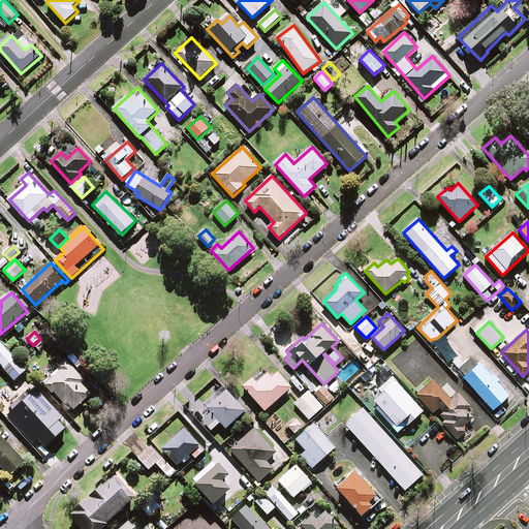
[(26,372),(0,343),(0,366),(14,382),(26,372)]
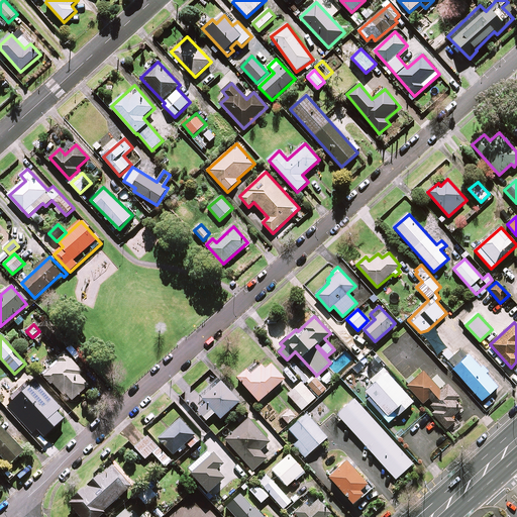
[(468,356),(461,349),(455,355),(449,348),(443,353),(456,368),(453,370),(483,401),(499,386),(471,354),(468,356)]
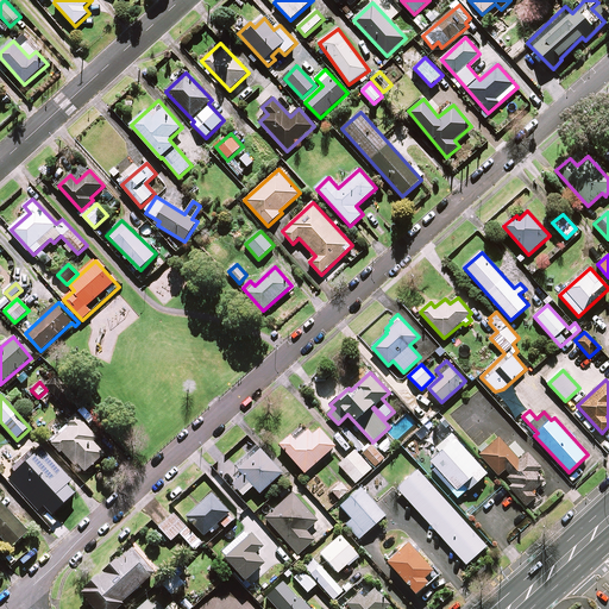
[(99,438),(77,414),(66,425),(68,428),(51,444),(60,453),(62,452),(82,476),(105,456),(93,443),(99,438)]
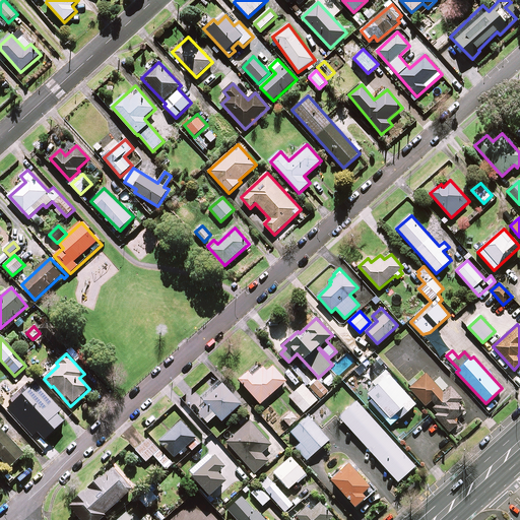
[(368,381),(373,376),(367,370),(368,369),(363,364),(355,371),(361,376),(362,375),(368,381)]
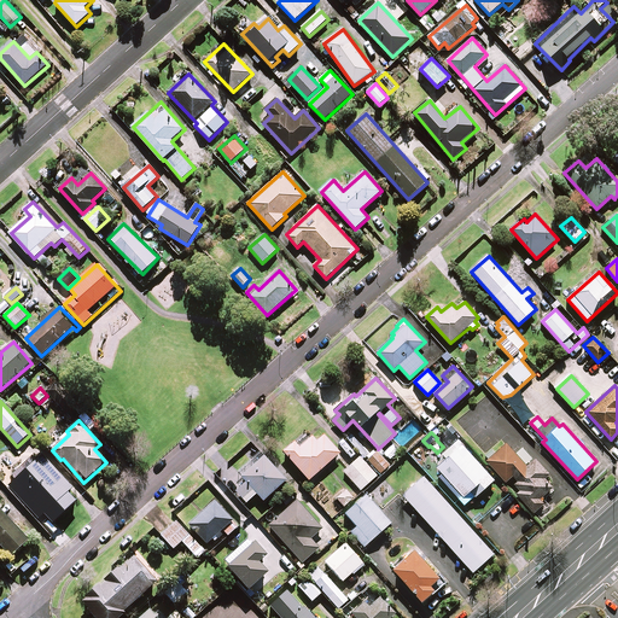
[(339,455),(324,437),(316,443),(312,437),(298,448),(295,443),(284,453),(309,482),(339,455)]
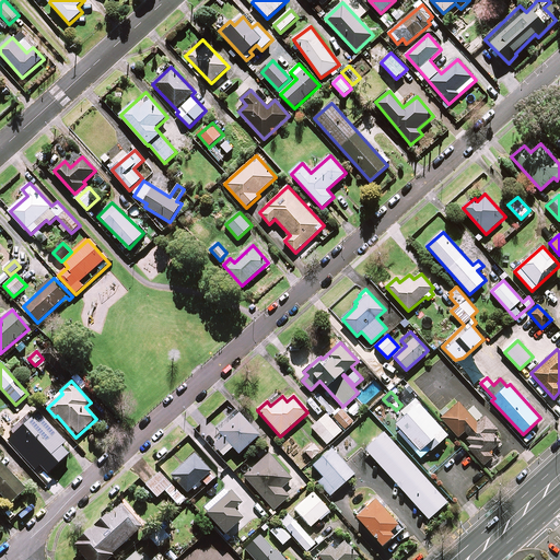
[(448,435),(416,398),(401,411),(406,416),(397,423),(403,430),(399,433),(422,458),(448,435)]
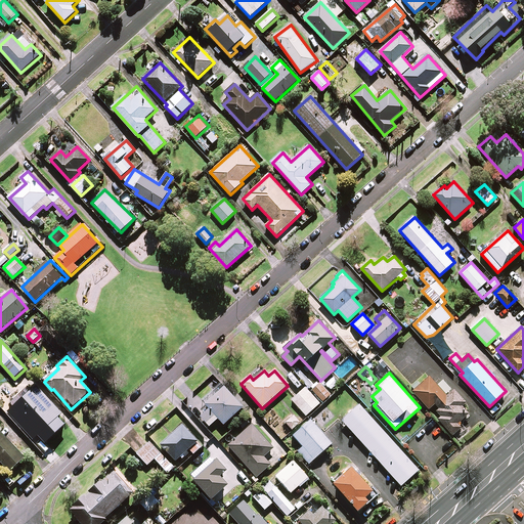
[(448,396),(431,377),(415,391),(430,408),(436,403),(440,408),(435,413),(453,435),(463,427),(460,422),(469,415),(462,406),(465,403),(454,392),(448,396)]
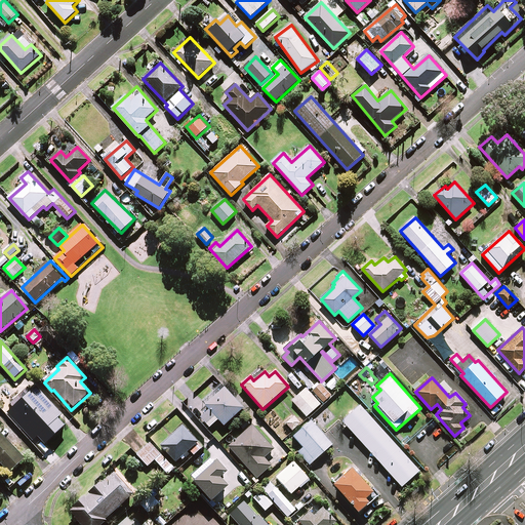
[(38,397),(24,380),(6,397),(14,406),(7,413),(26,434),(32,429),(35,432),(57,411),(42,394),(38,397)]
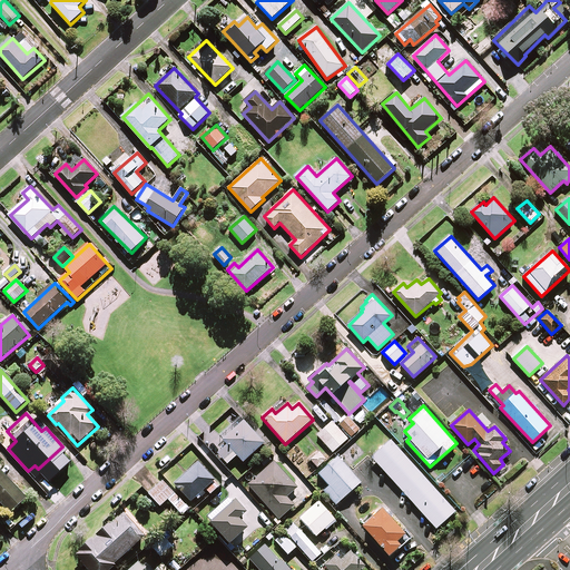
[(349,414),(349,413),(338,422),(353,438),(362,429),(354,421),(356,419),(352,413),(351,415),(349,414)]
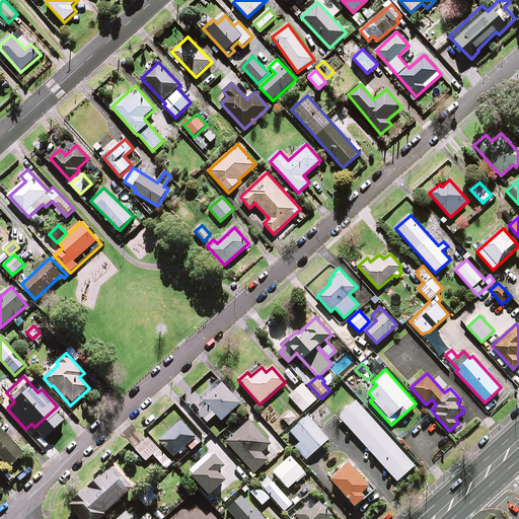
[(240,404),(218,381),(200,397),(207,405),(198,414),(207,424),(216,416),(221,422),(240,404)]
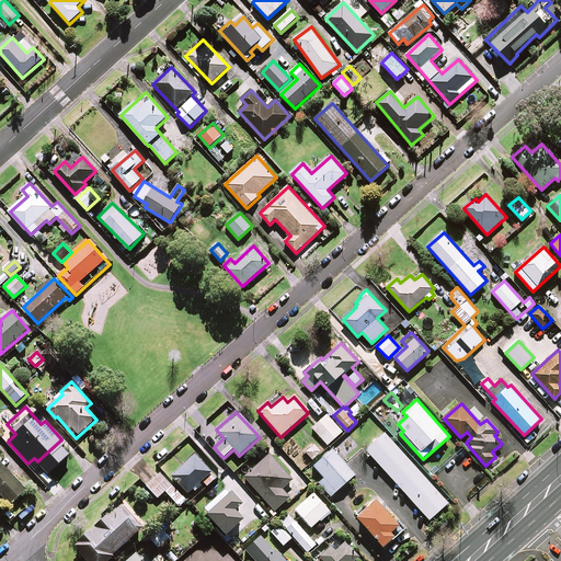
[(343,432),(328,415),(313,428),(329,445),(343,432)]
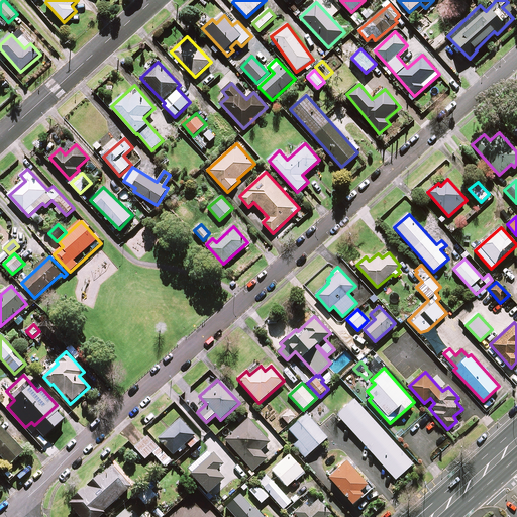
[(416,456),(358,391),(341,406),(400,472),(416,456)]
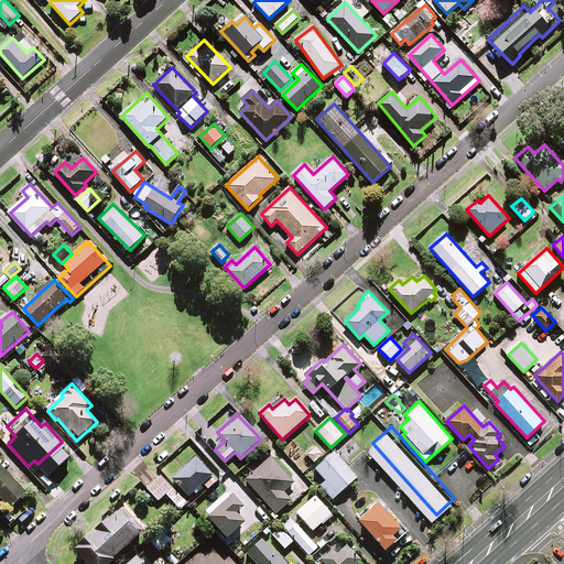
[(315,447),(306,456),(314,464),(323,455),(315,447)]
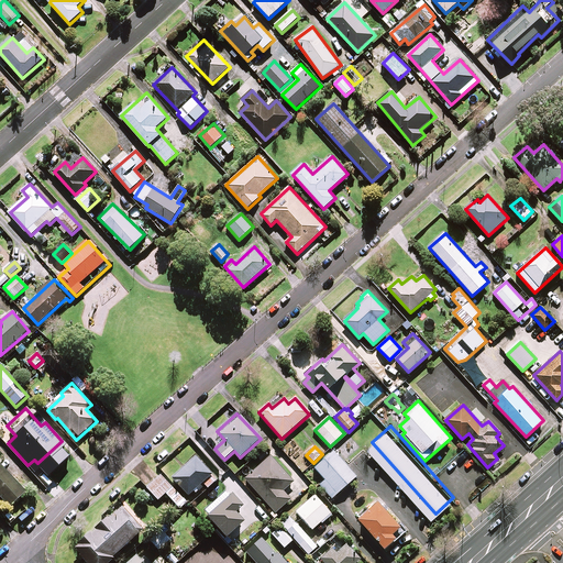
[(356,478),(333,452),(315,468),(324,481),(319,486),(332,499),(356,478)]
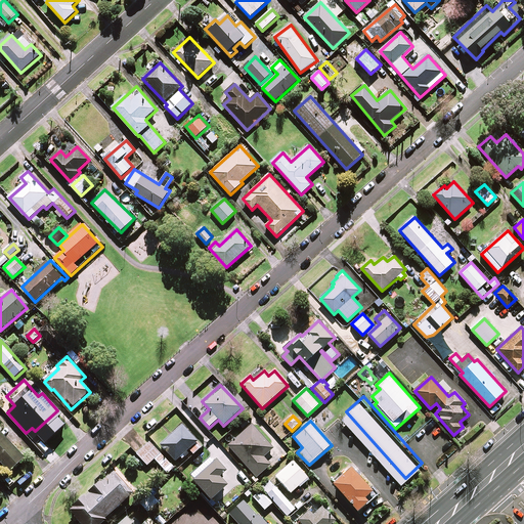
[(198,442),(183,425),(161,445),(175,462),(198,442)]
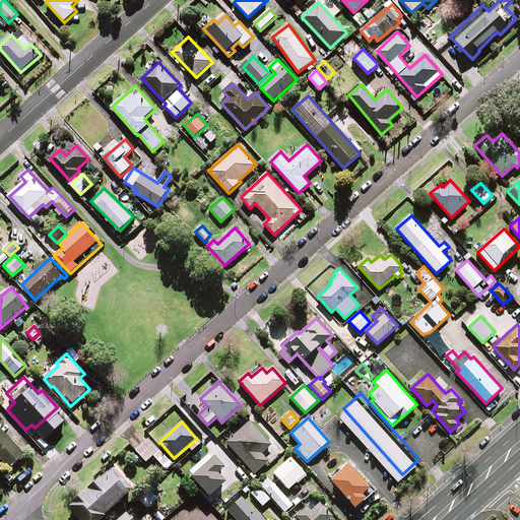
[(270,446),(249,423),(226,443),(254,474),(268,462),(261,454),(270,446)]
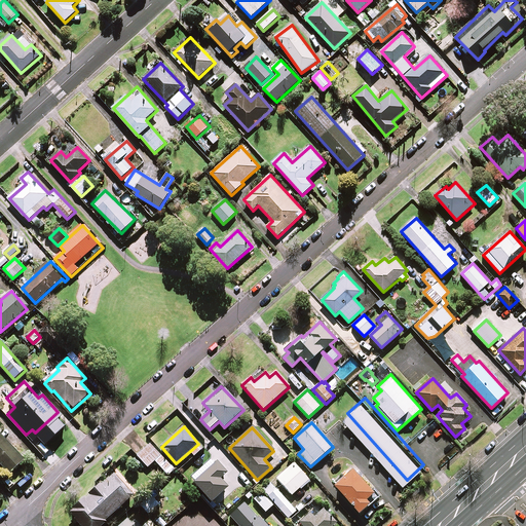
[(24,460),(0,434),(0,463),(9,474),(24,460)]
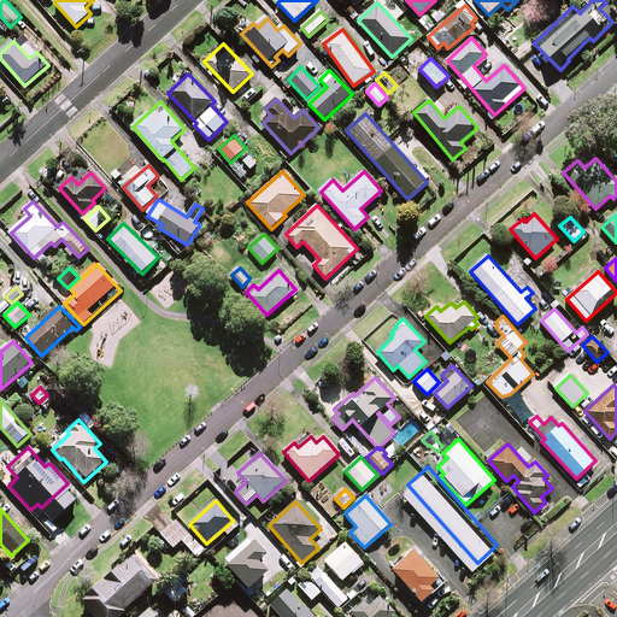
[(205,551),(176,521),(160,535),(174,548),(181,541),(198,558),(205,551)]
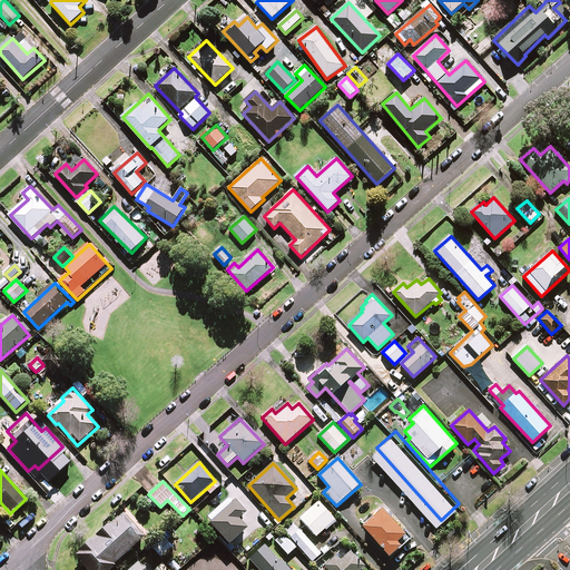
[(245,513),(235,502),(210,524),(229,546),(247,529),(238,520),(245,513)]
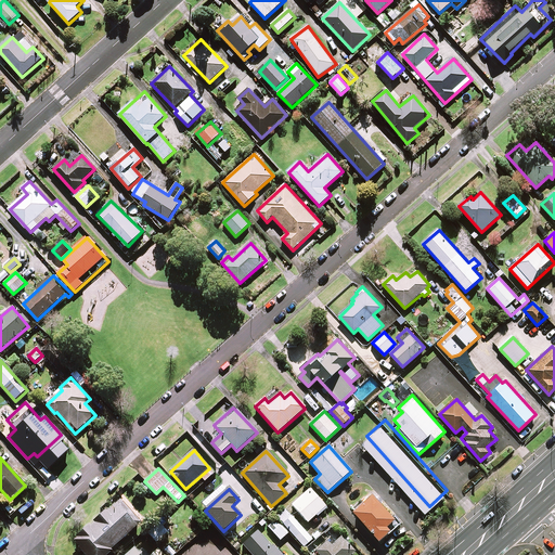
[(327,508),(310,489),(292,505),(309,525),(327,508)]
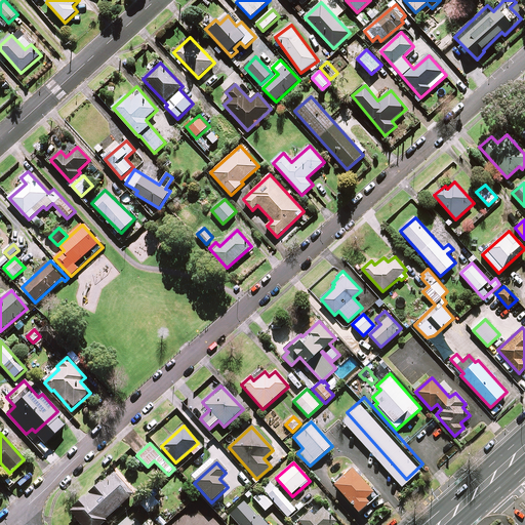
[(333,480),(360,512),(372,501),(368,497),(377,490),(356,466),(352,469),(350,467),(333,480)]
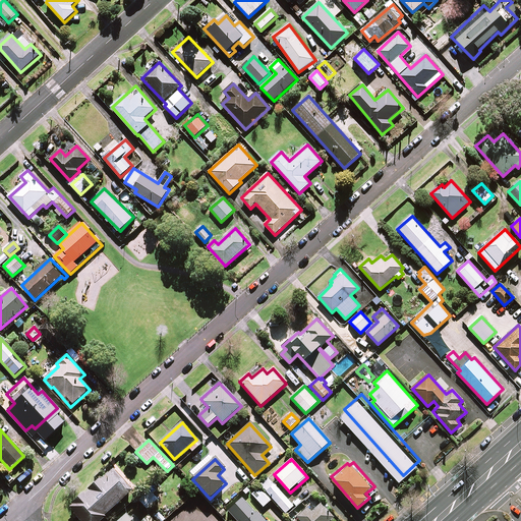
[(102,520),(106,518),(105,517),(132,491),(112,469),(69,508),(80,520),(102,520)]
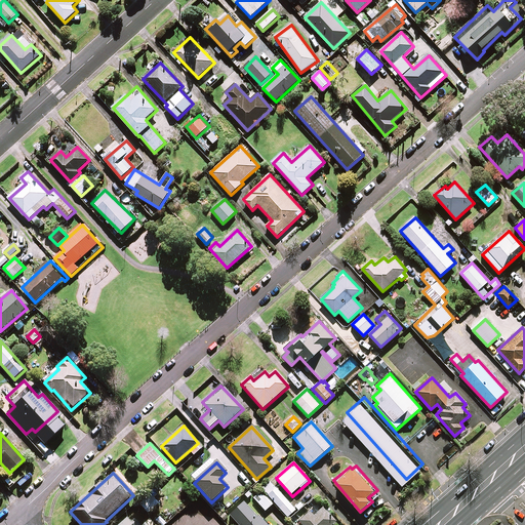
[(274,503),(287,518),(295,511),(270,483),(261,490),(274,503)]
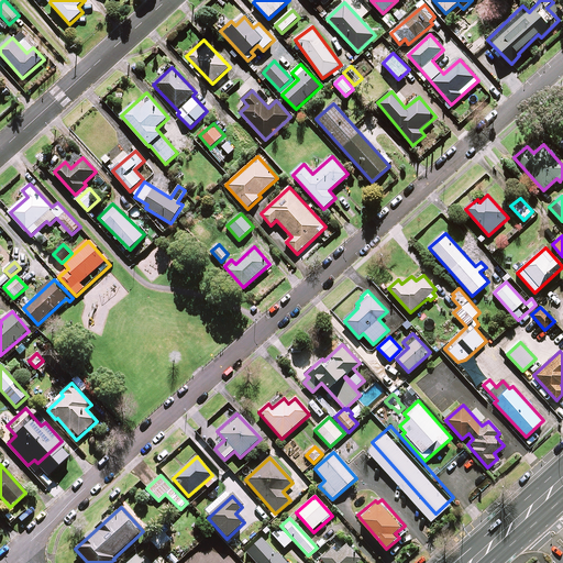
[(294,540),(280,526),(272,534),(285,549),(294,540)]
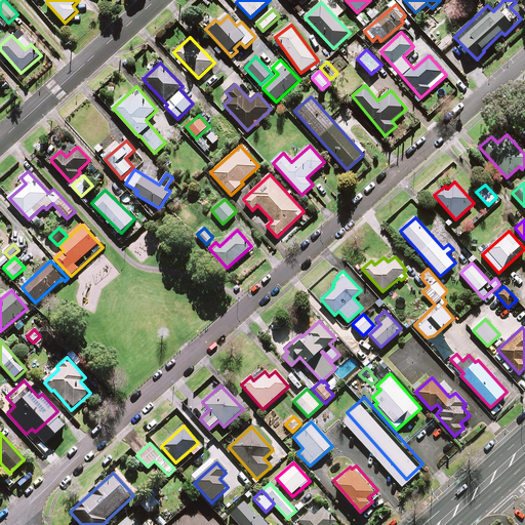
[(160,503),(152,493),(138,503),(148,515),(160,503)]
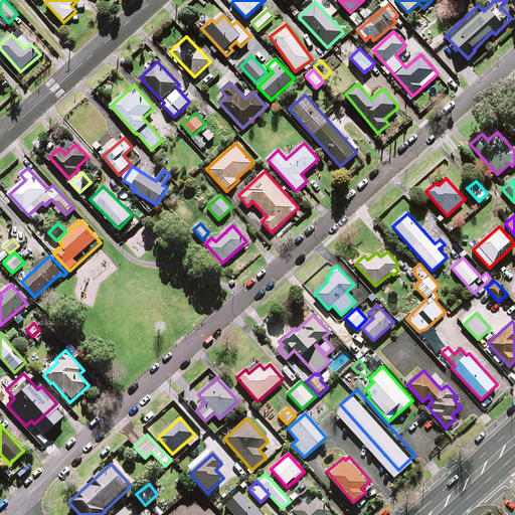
[(251,507),(238,492),(224,506),(232,514),(261,514),(252,506),(251,507)]
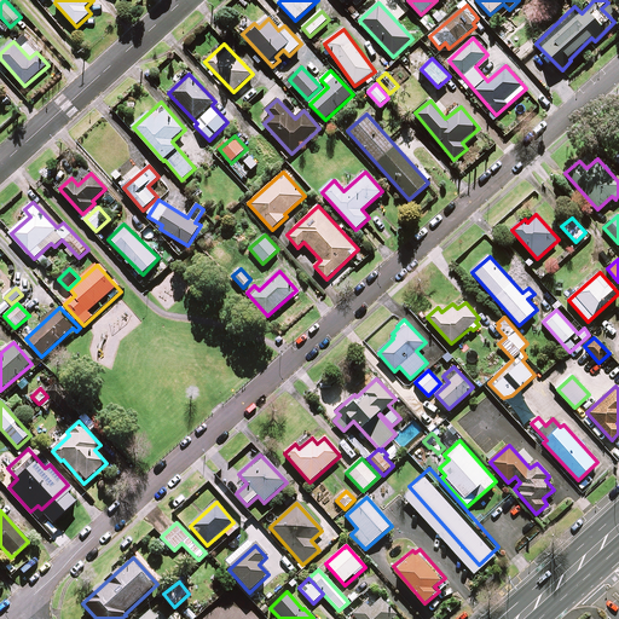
[(345,618),(393,618),(397,615),(389,607),(386,611),(371,594),(364,601),(365,602),(353,614),(350,611),(343,617),(345,618)]
